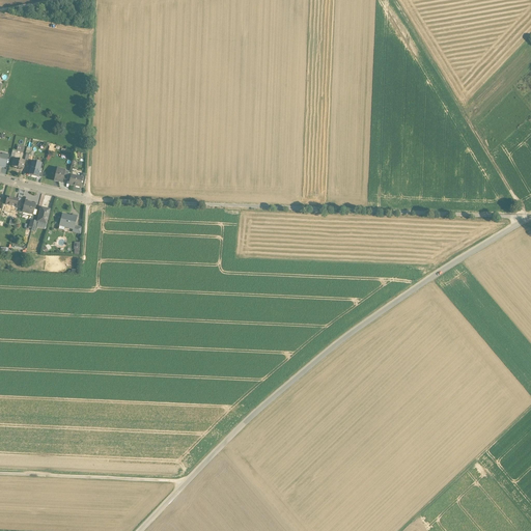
[(15,159),(14,159),(11,167),(23,169),(24,162),(15,159)]
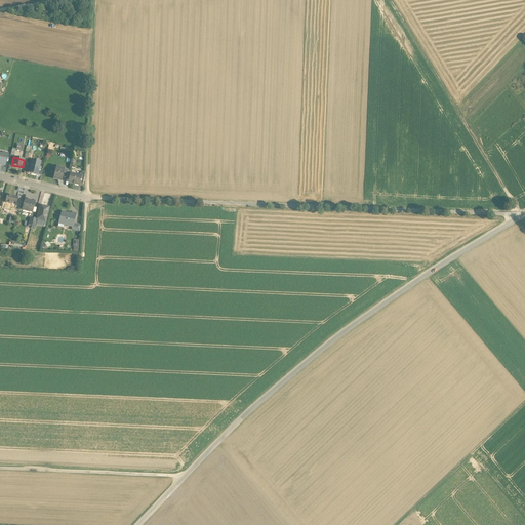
[(41,163),(31,161),(28,173),(38,175),(39,169),(41,163)]
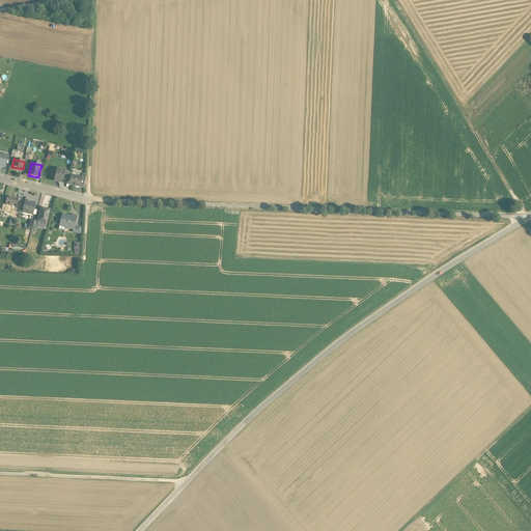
[(65,171),(57,169),(54,182),(62,184),(63,179),(65,171)]
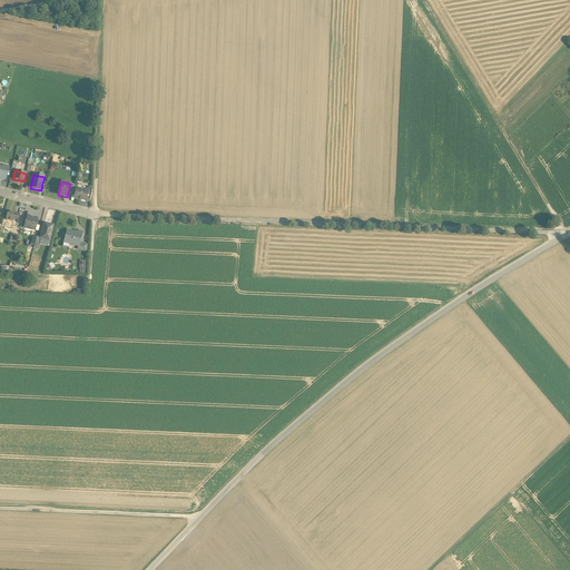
[(88,192),(77,189),(75,198),(86,202),(86,200),(88,192)]
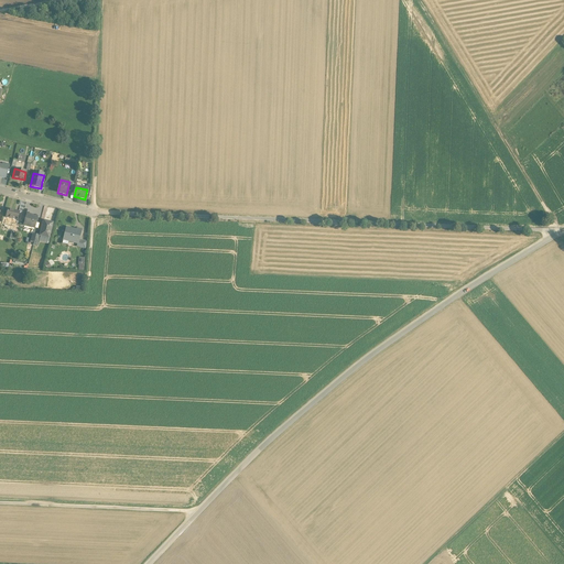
[(20,213),(8,209),(6,217),(12,219),(13,217),(18,218),(20,213)]
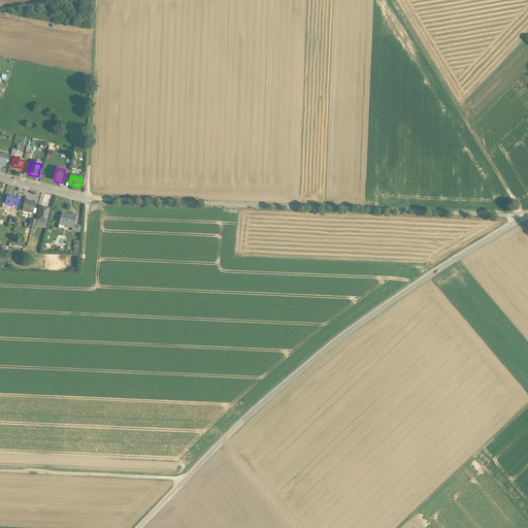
[(35,203),(25,201),(22,211),(32,213),(35,203)]
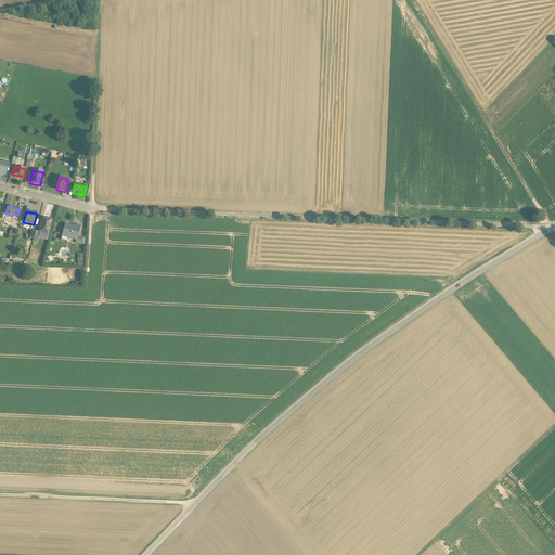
[(51,220),(42,218),(39,232),(40,232),(38,239),(47,241),(51,220)]
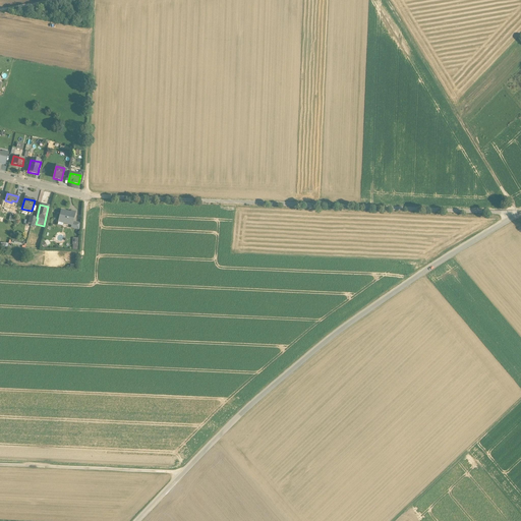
[(70,213),(61,211),(58,222),(71,226),(72,226),(73,222),(75,213),(70,212),(70,213)]
